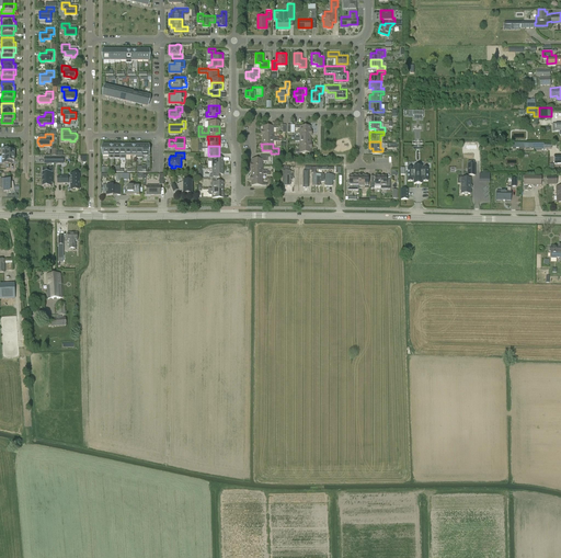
[(250,161),(250,163),(260,163),(262,163),(262,159),(267,159),(267,154),(260,154),(260,157),(251,157),(251,161),(250,161)]
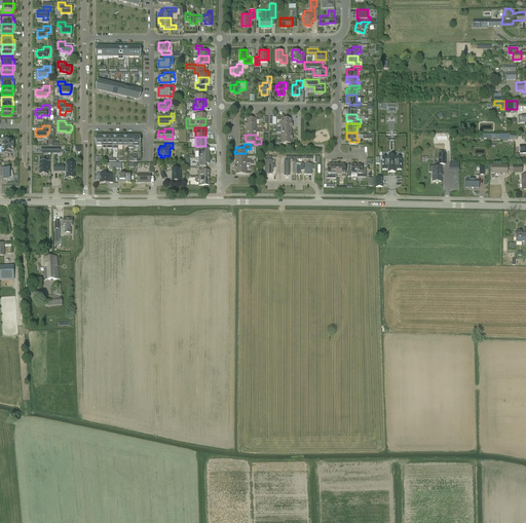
[(195,146),(195,149),(198,149),(198,155),(209,155),(209,149),(209,146),(205,146),(195,146)]
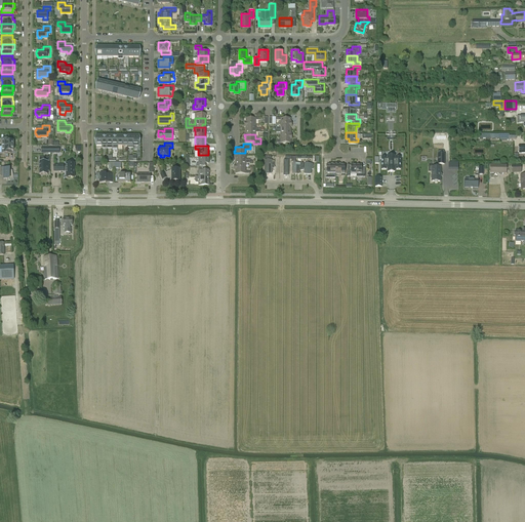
[(419,149),(422,155),(428,152),(425,147),(419,149)]
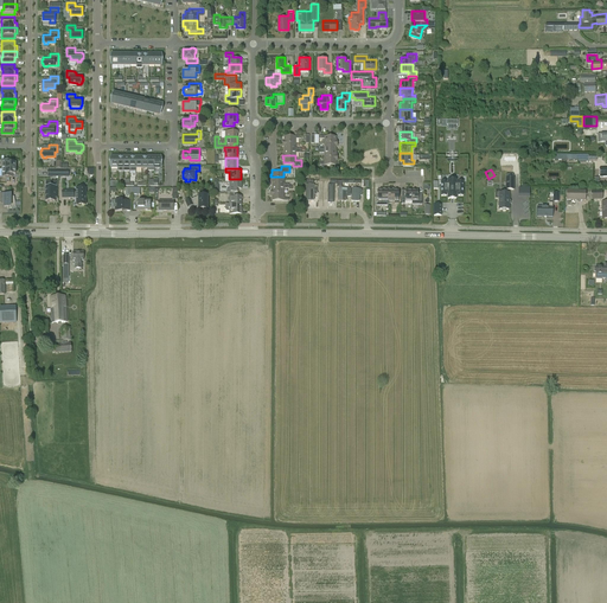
[(448,179),(441,179),(441,193),(446,193),(446,192),(448,192),(448,196),(457,196),(457,192),(458,192),(458,193),(462,193),(462,179),(457,179),(457,178),(448,178),(448,179)]
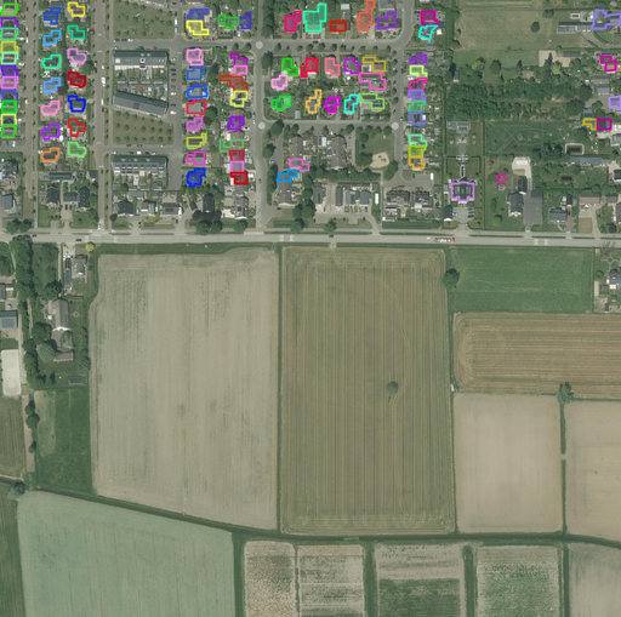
[(46,198),(46,204),(56,204),(56,199),(58,199),(58,183),(53,183),(52,188),(47,188),(46,196),(46,198)]
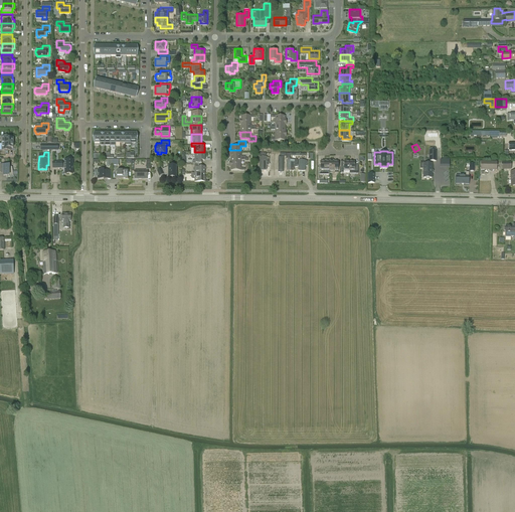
[(192,158),(192,161),(194,161),(201,161),(201,158),(204,158),(204,152),(194,152),(194,158),(192,158)]
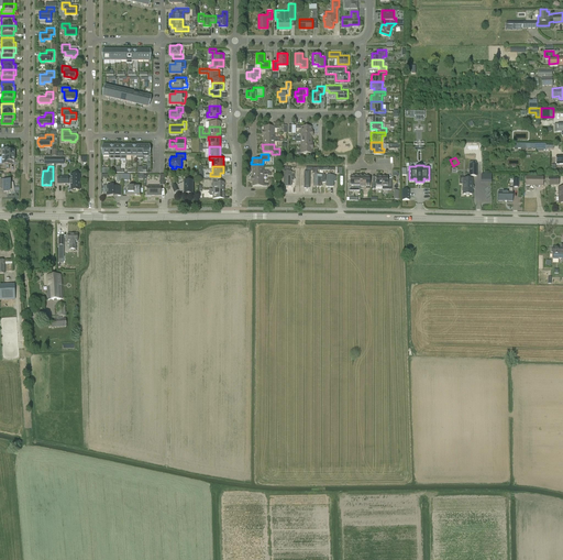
[(57,174),(57,180),(68,180),(72,180),(72,183),(72,187),(79,187),(79,172),(72,172),(72,175),(68,175),(68,174),(57,174)]
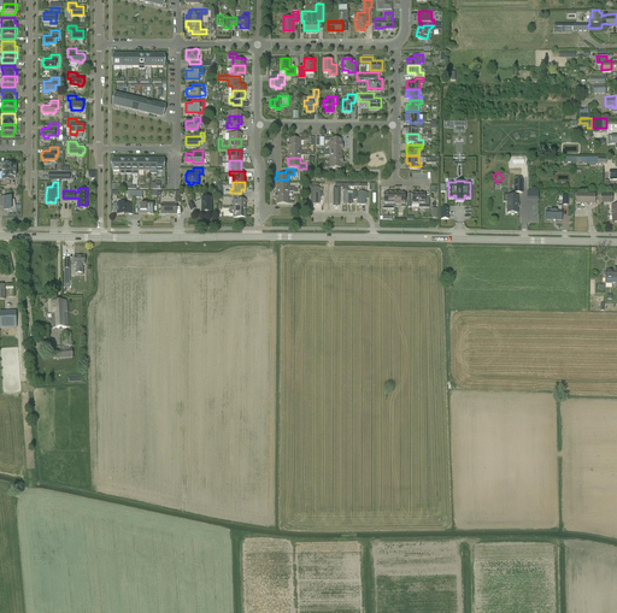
[(382,196),(382,206),(394,206),(394,201),(394,198),(394,188),(389,188),(389,190),(388,190),(385,190),(385,196),(382,196)]
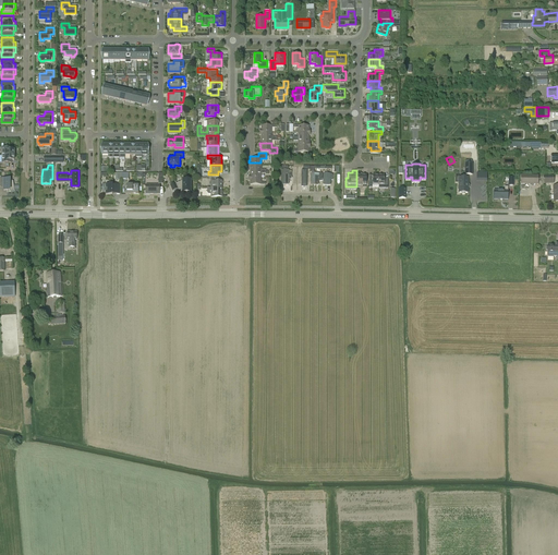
[(362,170),(356,170),(356,179),(356,182),(363,182),(363,184),(366,184),(366,172),(363,172),(362,172),(362,170)]
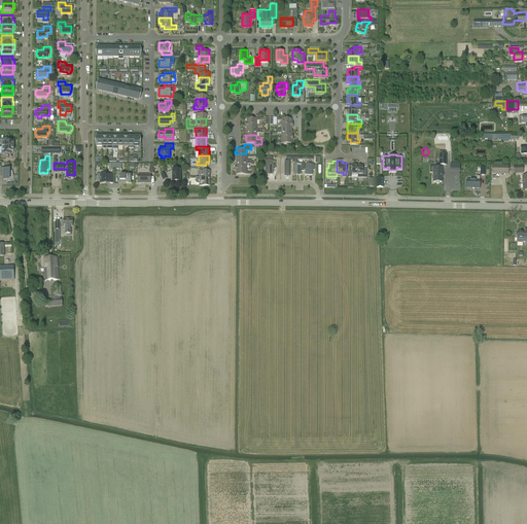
[(349,168),(349,174),(357,174),(357,172),(357,163),(357,162),(352,162),(352,163),(352,168),(349,168)]
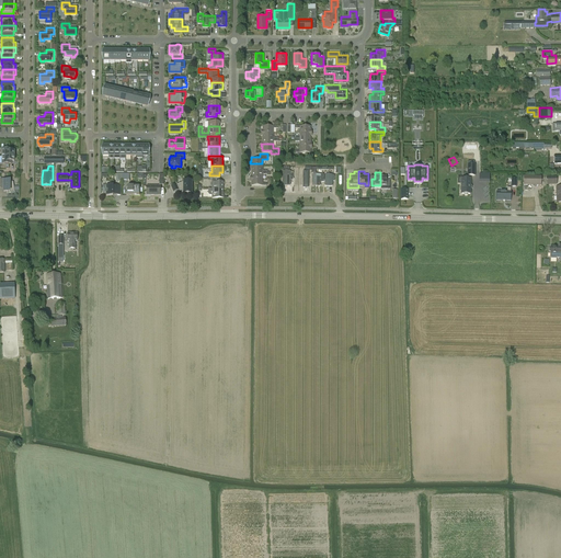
[(380,185),(380,186),(390,186),(390,185),(390,179),(390,177),(387,177),(387,174),(380,173),(380,183),(380,185)]
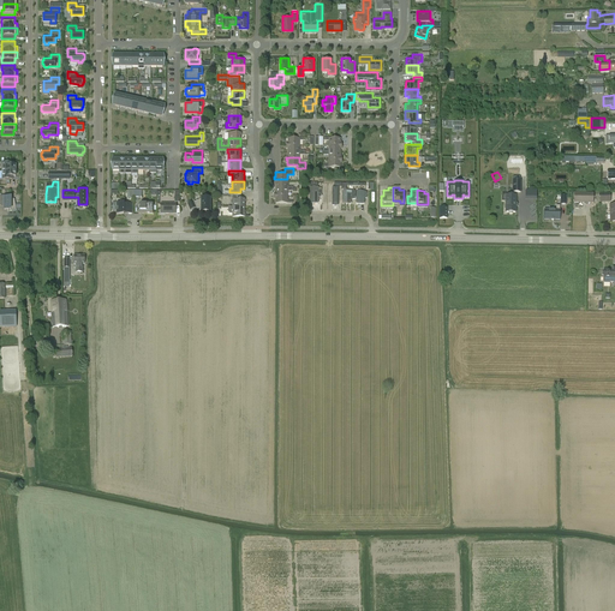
[(574,190),(573,199),(593,199),(593,190),(574,190)]
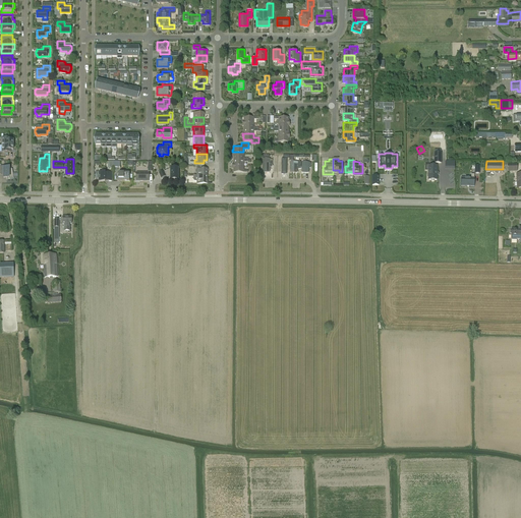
[(196,173),(207,173),(207,166),(205,166),(205,163),(204,163),(196,163),(196,173)]
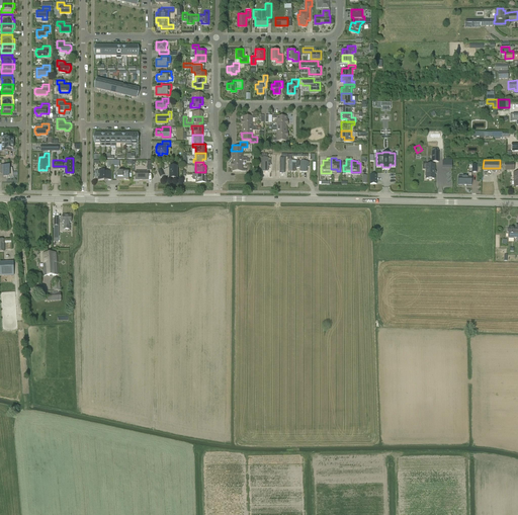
[(423,162),(423,167),(426,167),(426,170),(425,171),(425,173),(426,174),(426,176),(428,176),(429,177),(431,177),(432,176),(434,176),(434,162),(423,162)]
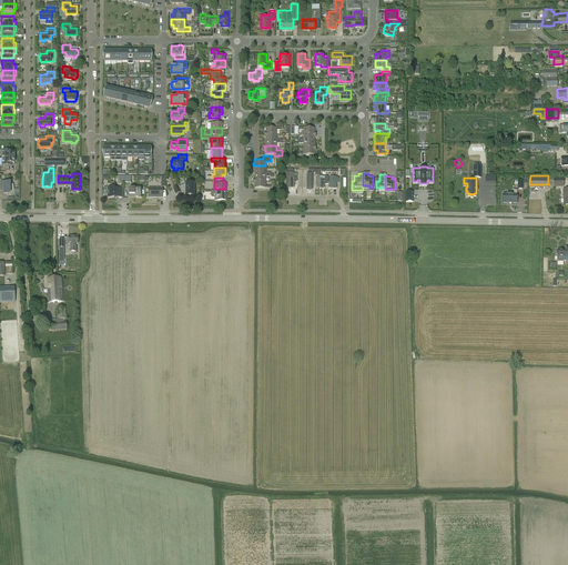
[(0,179),(0,188),(4,188),(3,191),(9,191),(9,192),(14,192),(13,182),(10,182),(10,180),(4,180),(4,179),(0,179)]
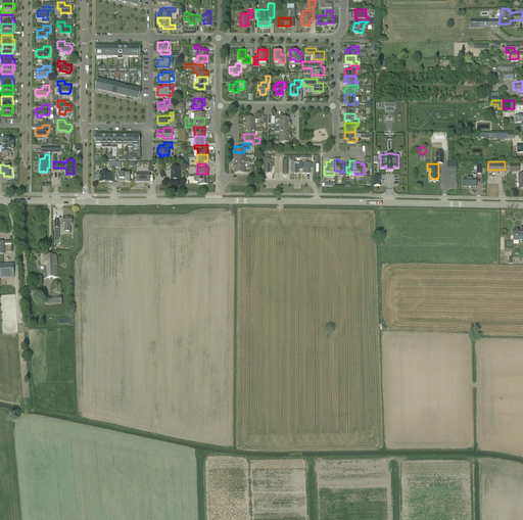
[(164,168),(158,170),(161,177),(168,175),(172,173),(171,178),(179,178),(179,166),(177,166),(177,164),(174,166),(172,166),(172,167),(165,169),(164,168)]
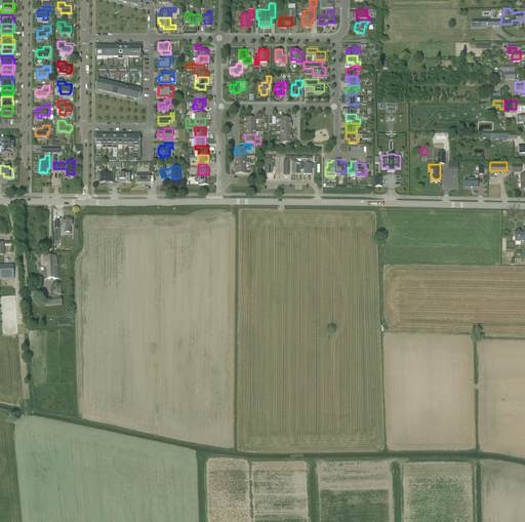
[(99,170),(96,170),(96,173),(96,177),(99,177),(99,181),(106,181),(106,179),(113,179),(113,171),(106,171),(99,171),(99,170)]
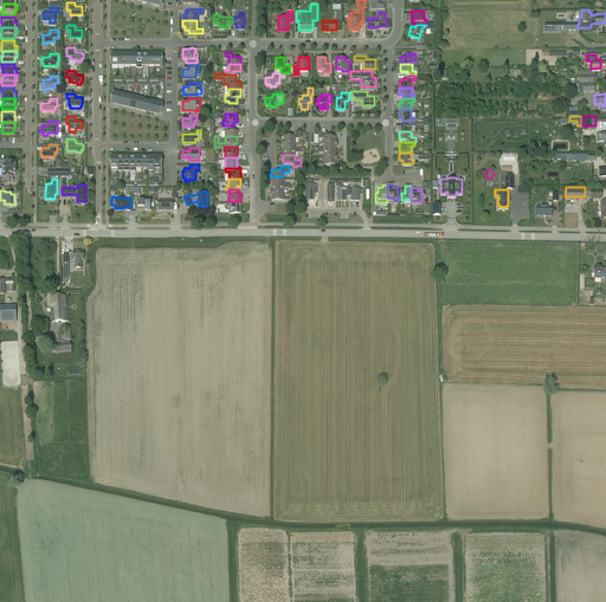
[(136,204),(136,207),(150,207),(150,198),(137,198),(137,204),(136,204)]
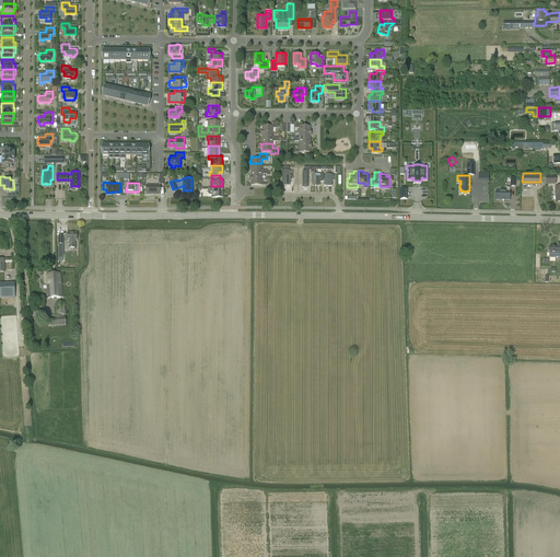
[(146,189),(146,193),(150,193),(150,192),(153,192),(154,190),(160,190),(160,183),(147,183),(147,189),(146,189)]
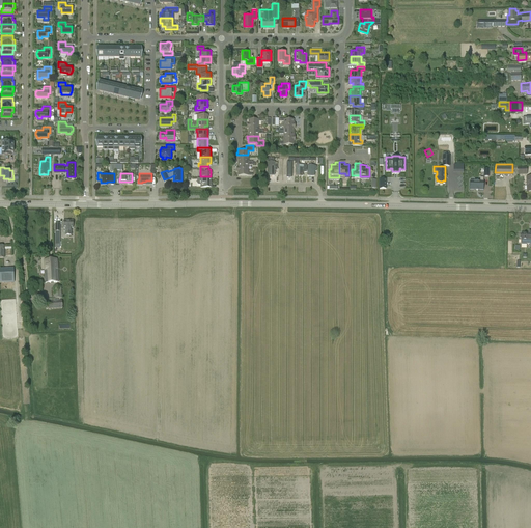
[(470,177),(470,187),(476,188),(478,188),(483,188),(483,178),(483,175),(480,175),(480,178),(470,177)]
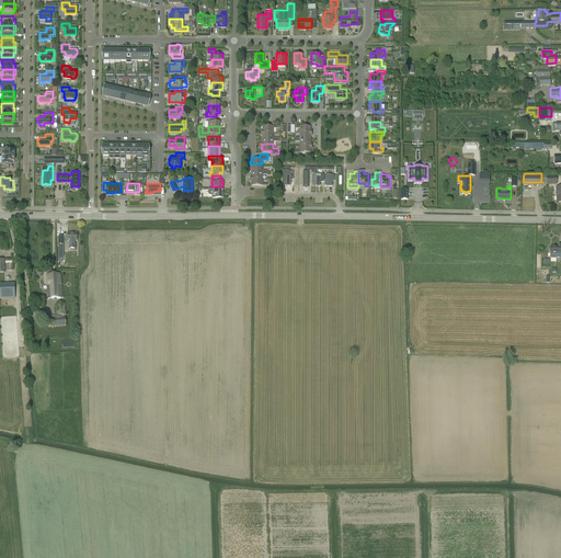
[(208,186),(208,191),(209,192),(210,193),(212,193),(212,195),(218,195),(224,195),(224,190),(222,190),(222,186),(212,186),(208,186)]
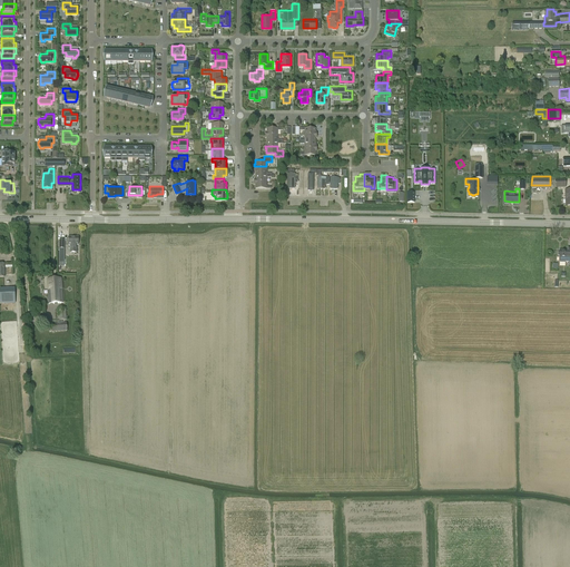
[(77,250),(77,242),(78,242),(79,234),(69,233),(68,242),(70,242),(70,250),(77,250)]
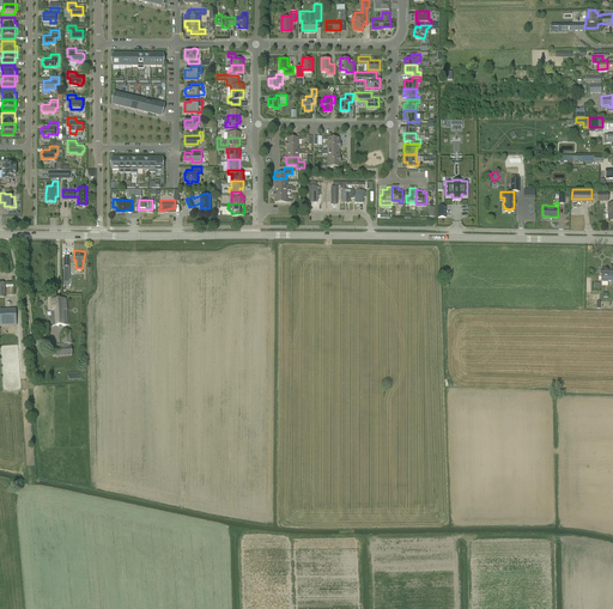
[(612,278),(612,263),(611,265),(611,267),(601,266),(601,268),(600,268),(600,272),(601,272),(601,278),(612,278)]
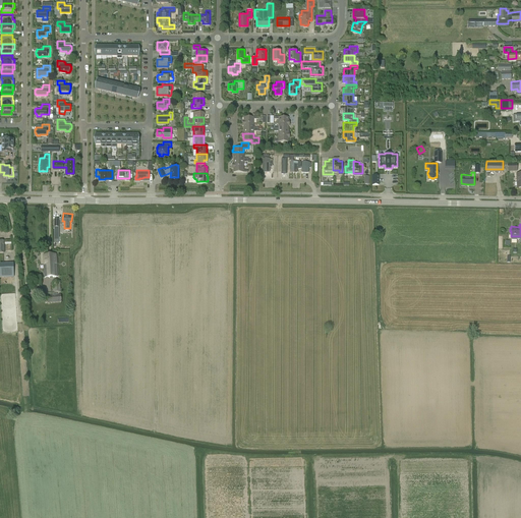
[(44,252),(45,275),(58,274),(56,251),(44,252)]
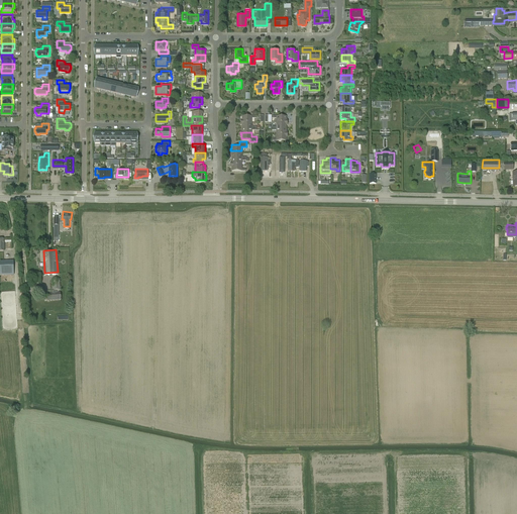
[(2,260),(2,271),(13,271),(13,260),(2,260)]
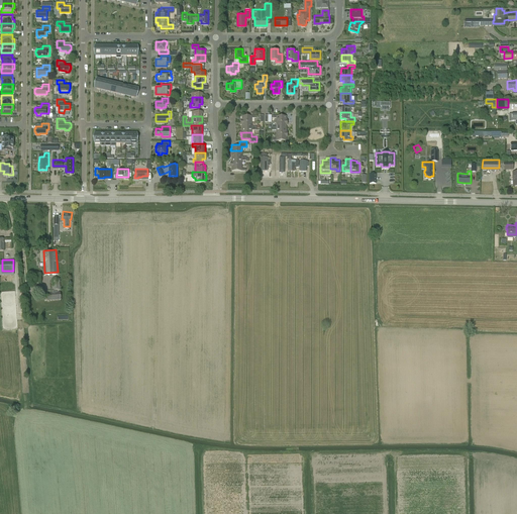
[(52,290),(44,291),(44,299),(61,298),(61,290),(58,290),(58,288),(61,288),(60,278),(52,278),(53,288),(52,288),(52,290)]
